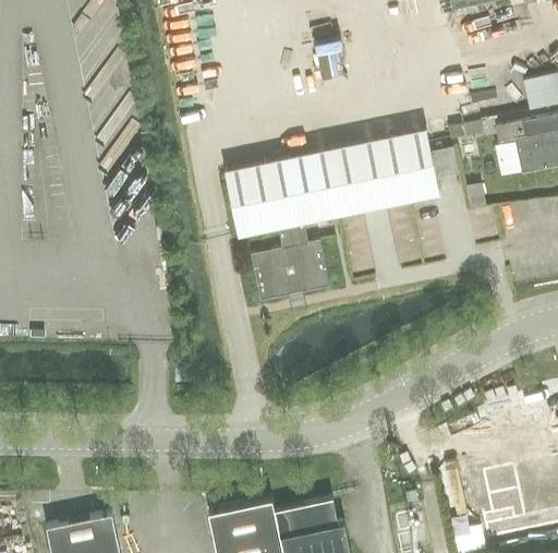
[(0,0),(0,12),(14,12),(14,0),(0,0)]
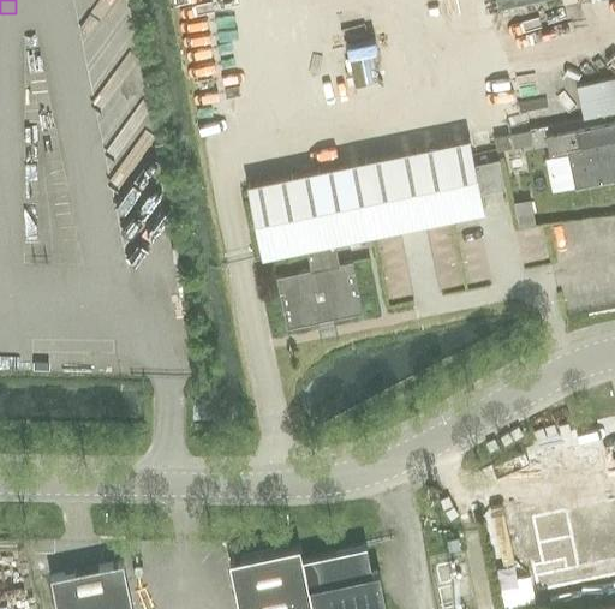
[(130,0),(96,0),(82,3),(85,19),(132,11),(130,0)]
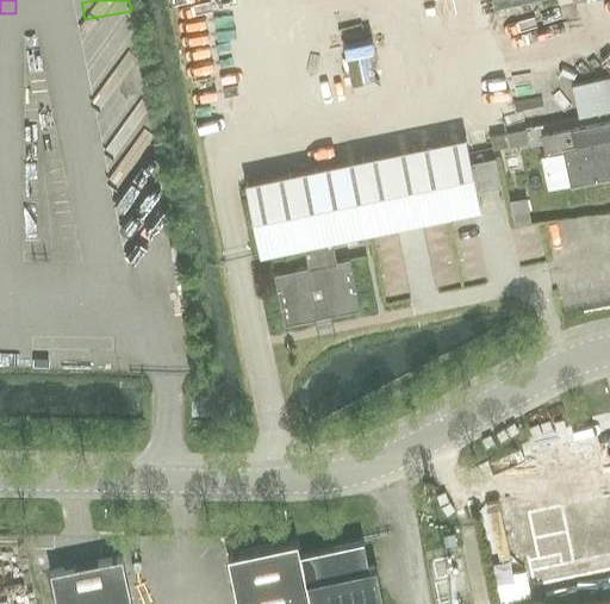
[(131,11),(85,19),(87,36),(135,26),(131,11)]
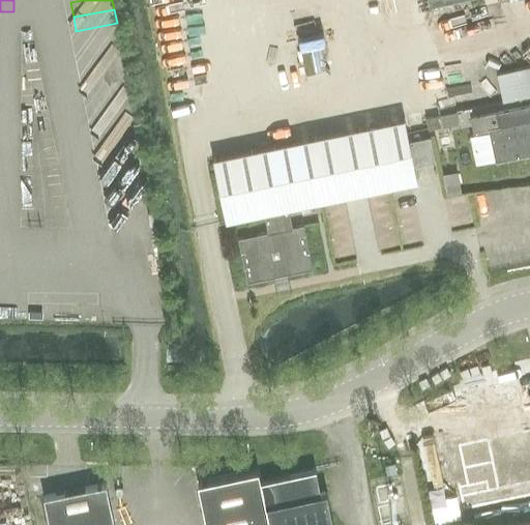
[(0,11),(0,26),(13,26),(13,11),(0,11)]
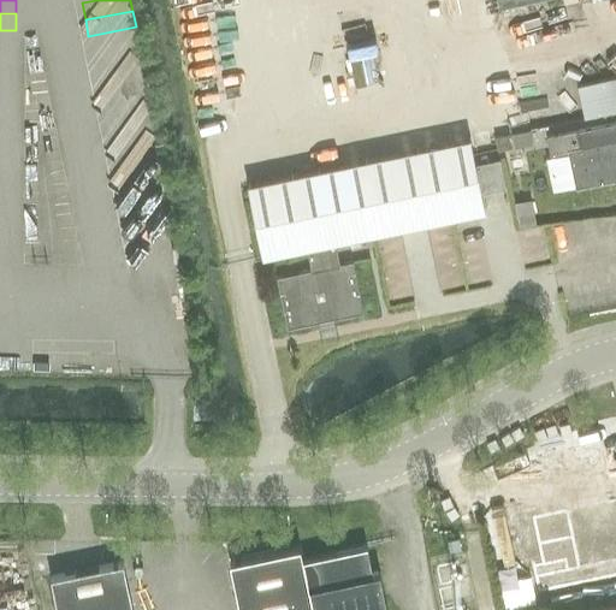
[(136,27),(88,36),(92,53),(140,43),(136,27)]
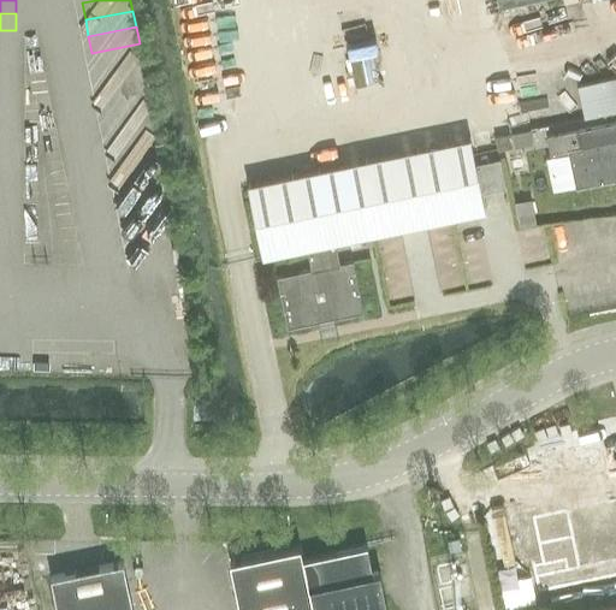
[(0,30),(0,47),(16,47),(16,30),(0,30)]
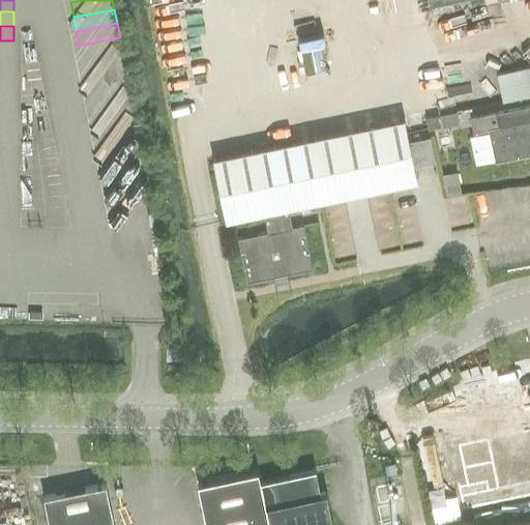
[(120,37),(79,46),(81,60),(122,52),(120,37)]
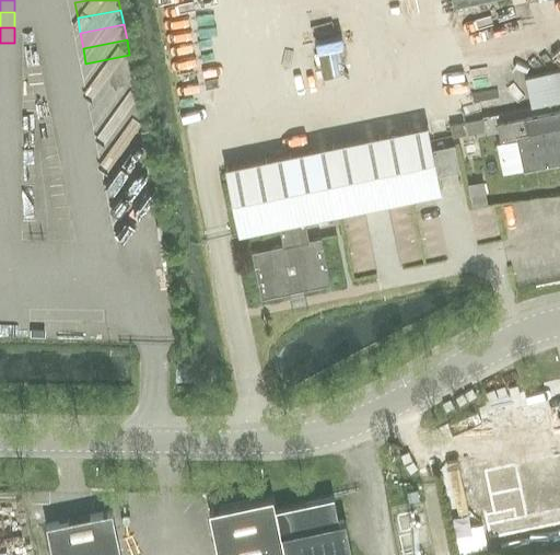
[(0,43),(0,58),(14,59),(14,43),(0,43)]
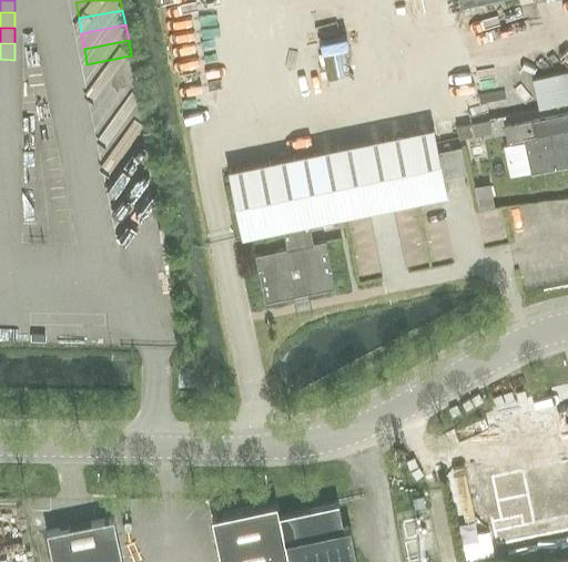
[(131,55),(87,64),(90,79),(134,71),(131,55)]
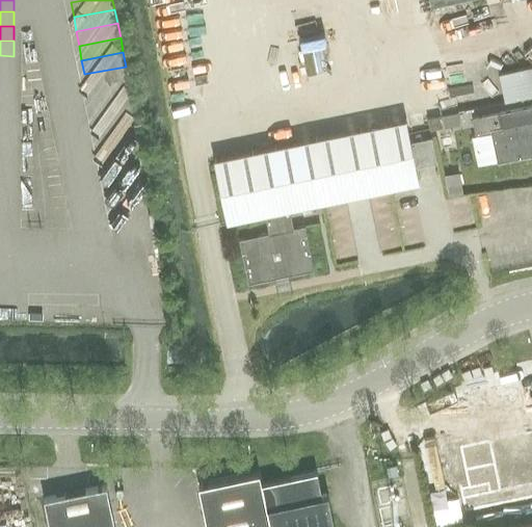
[(0,55),(0,70),(12,71),(14,56),(0,55)]
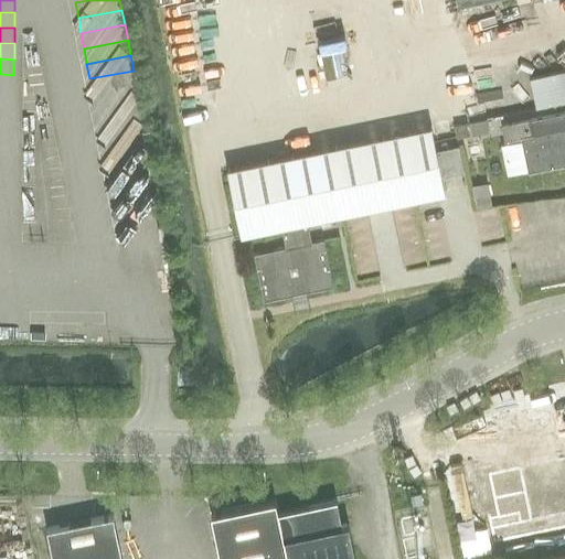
[(134,71),(89,78),(93,94),(137,85),(134,71)]
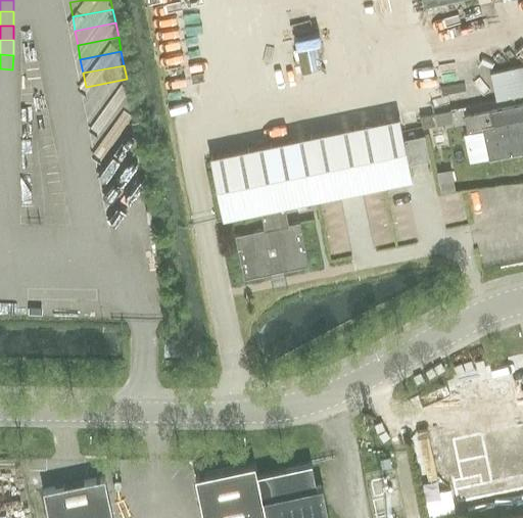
[(522,65),(494,71),(497,98),(522,95),(522,65)]
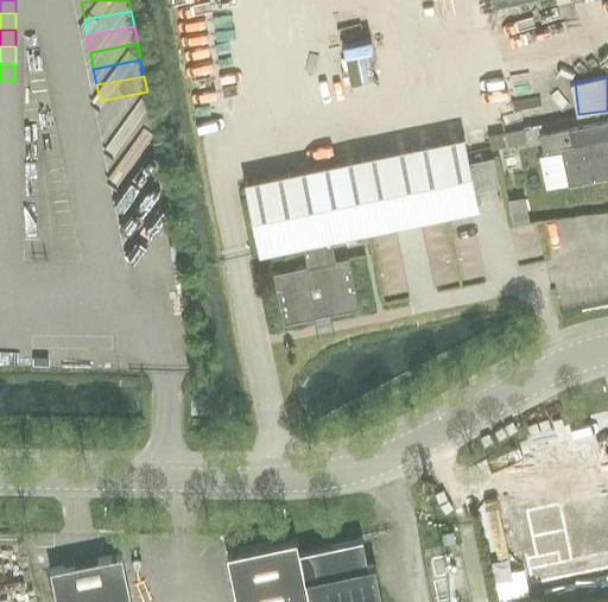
[(0,80),(0,96),(14,97),(14,81),(0,80)]
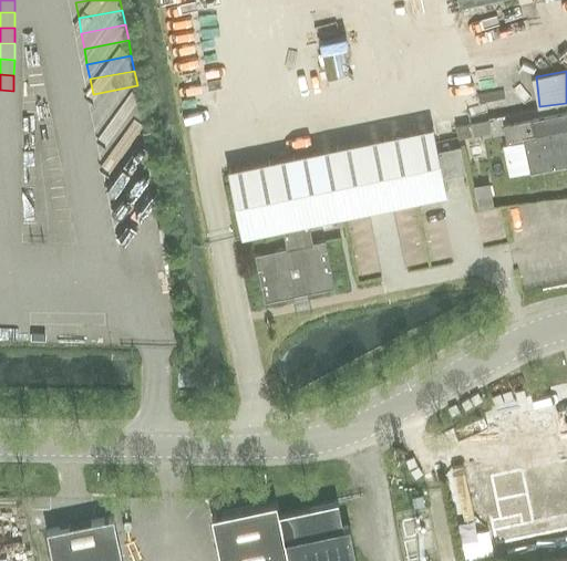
[(137,85),(93,94),(95,110),(140,101),(137,85)]
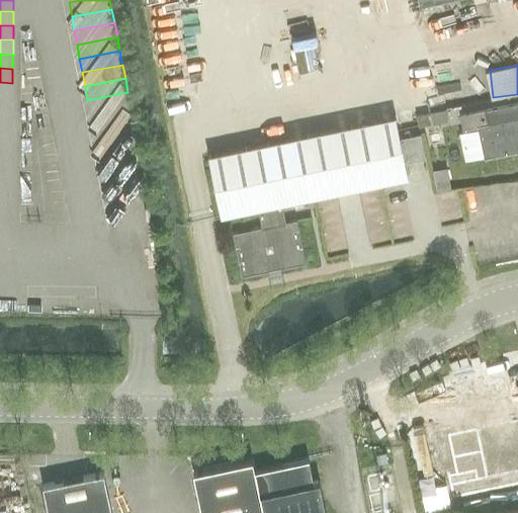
[(0,82),(0,96),(12,97),(12,83),(0,82)]
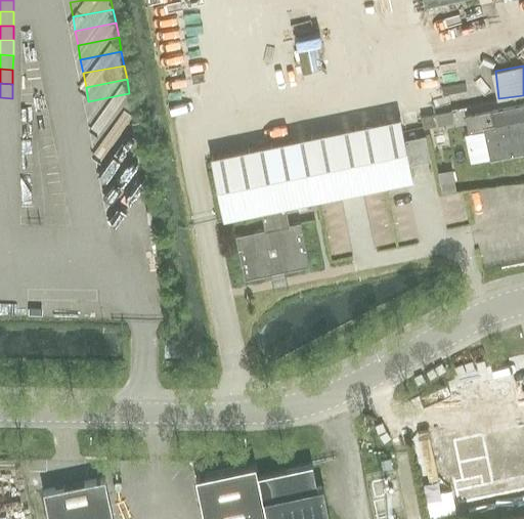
[(129,93),(88,101),(91,116),(132,107),(129,93)]
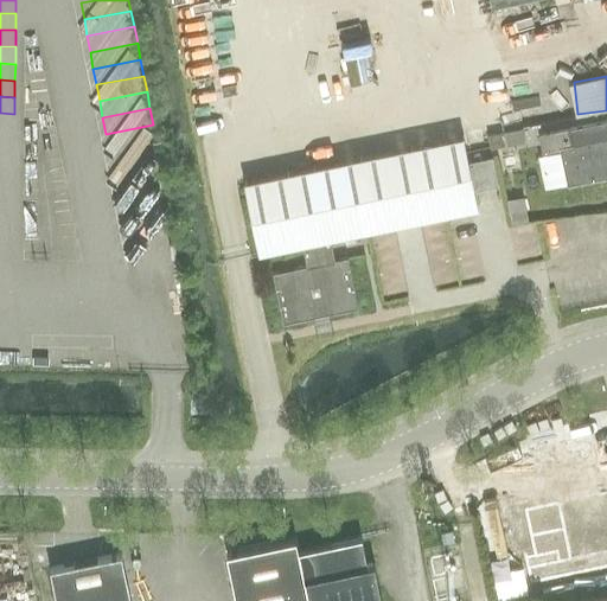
[(0,113),(0,129),(14,130),(14,114),(0,113)]
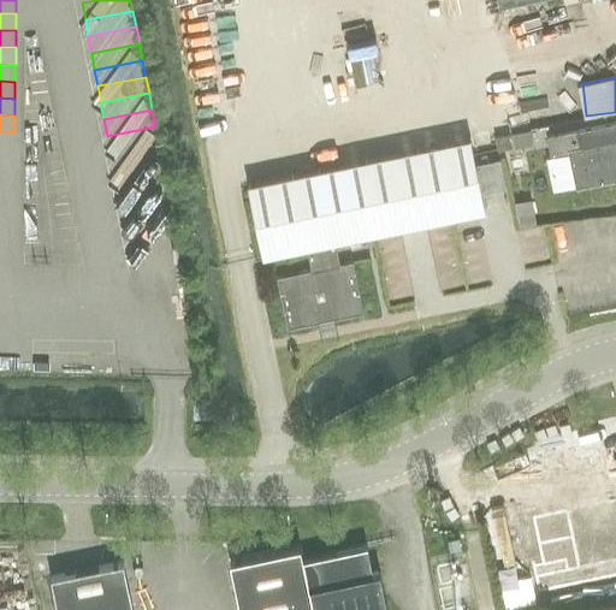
[(551,163),(546,164),(554,197),(576,193),(615,184),(615,129),(579,137),(548,143),(550,155),(551,163)]
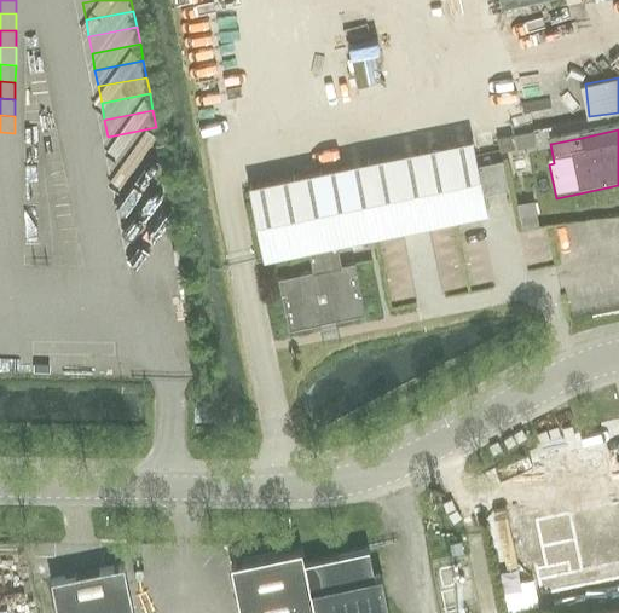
[(533,138),(515,143),(518,155),(537,150),(533,138)]
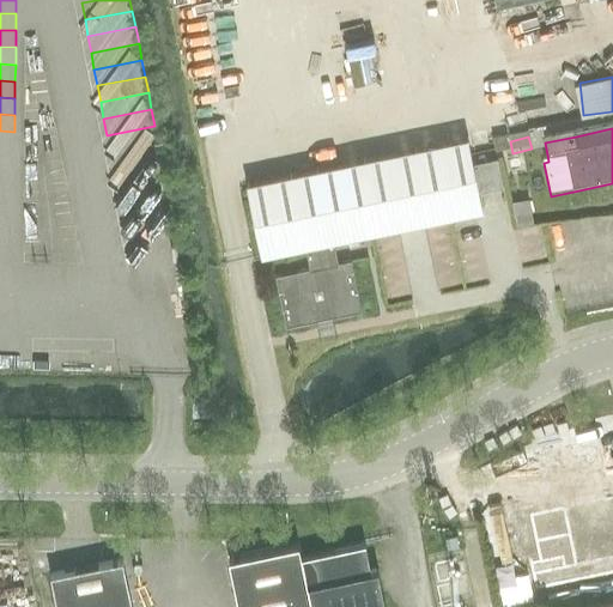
[(507,141),(493,145),(496,156),(509,153),(507,141)]
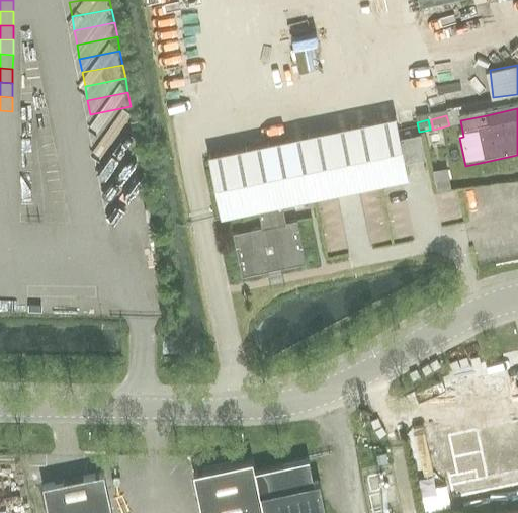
[(285,227),(282,207),(408,181),(396,121),(208,160),(221,221),(258,212),(262,232),(233,238),(242,280),(306,267),(296,225),(285,227)]
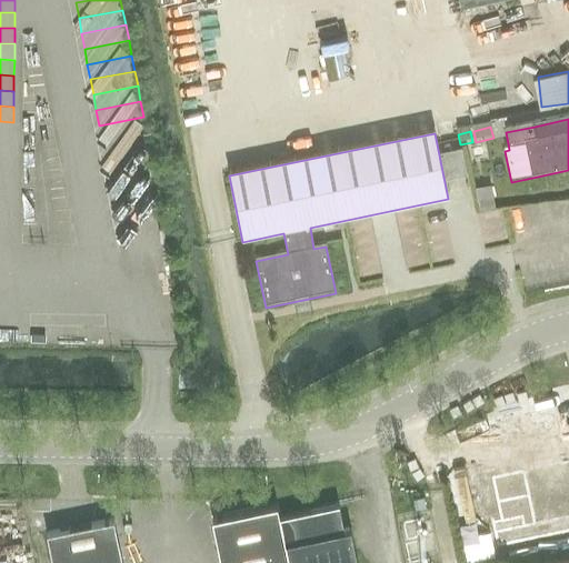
[(466,146),(448,149),(453,174),(471,170),(466,146)]
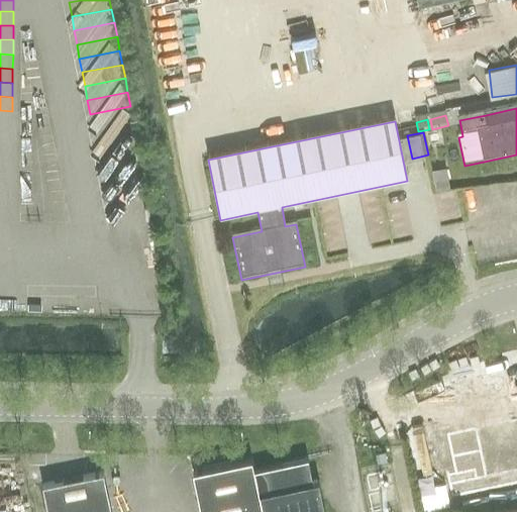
[(454,474),(447,476),(452,501),(516,488),(516,424),(447,438),(454,474)]
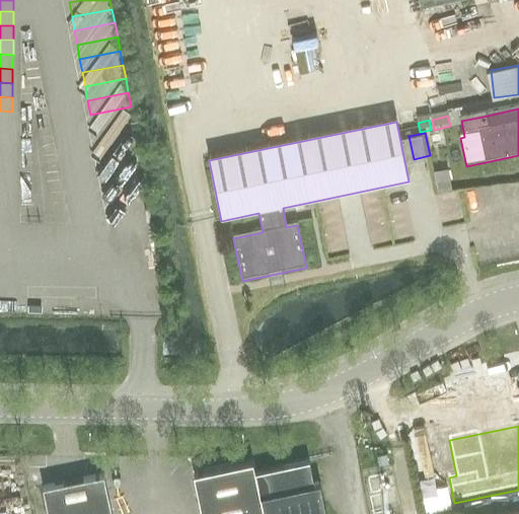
[(263,513),(255,476),(252,464),(194,478),(201,513),(263,513)]
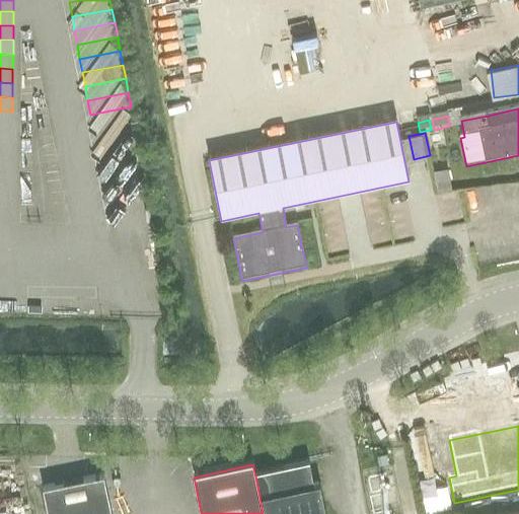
[(255,476),(263,513),(325,513),(319,487),(314,488),(309,464),(255,476)]
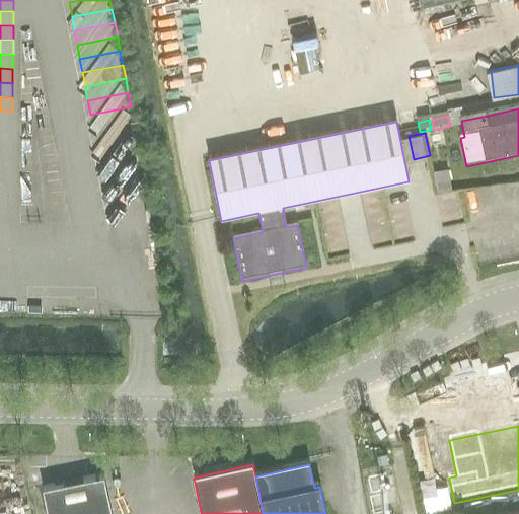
[(110,513),(103,479),(43,491),(47,513),(110,513)]
